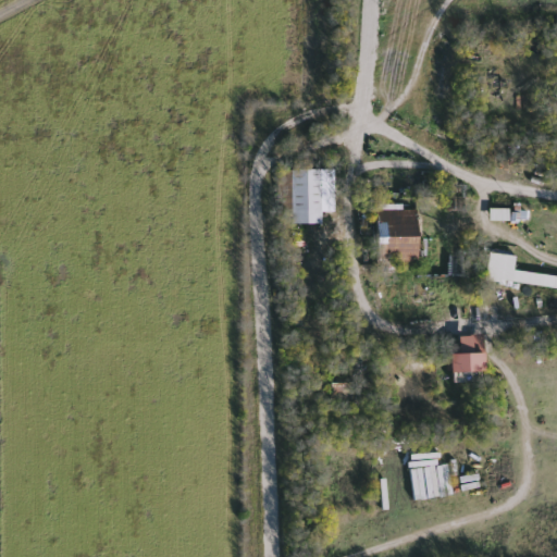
[(322,170),(322,224),(293,224),(293,170),(322,170)]
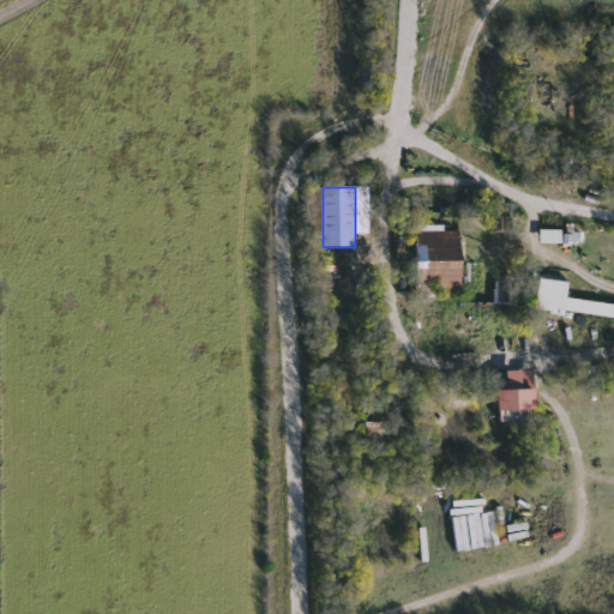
[(415,288),(415,229),(461,229),(461,287),(415,288)]
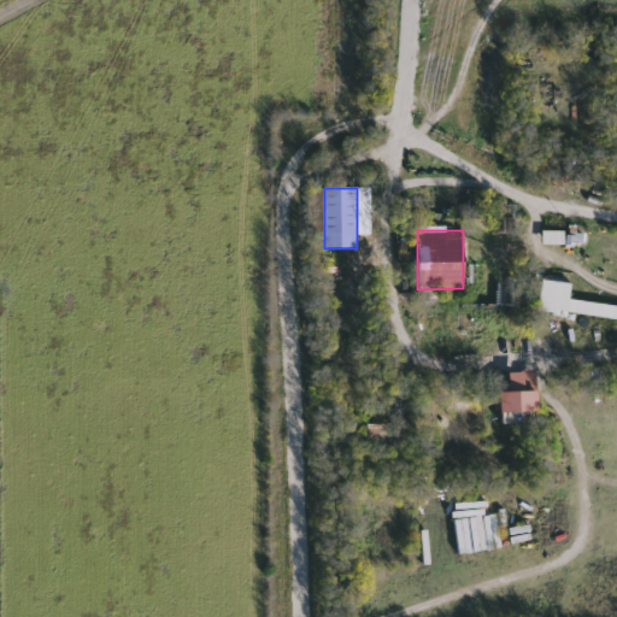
[(565,230),(565,244),(544,244),(544,230),(565,230)]
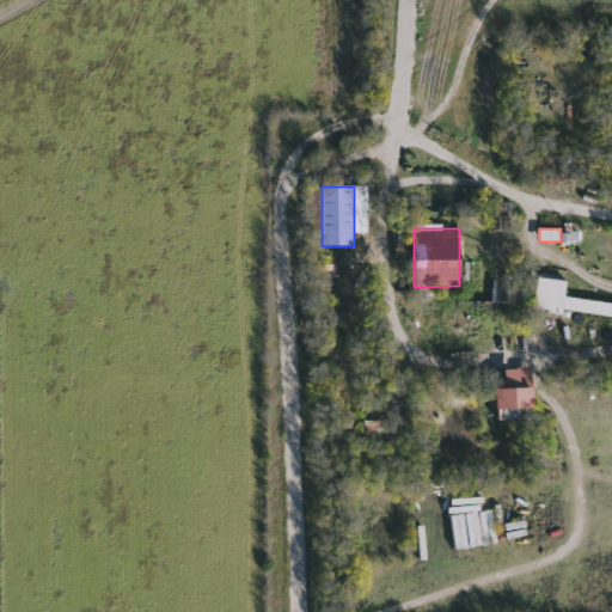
[(565,297),(611,301),(611,316),(534,306),(538,276),(568,281),(565,297)]
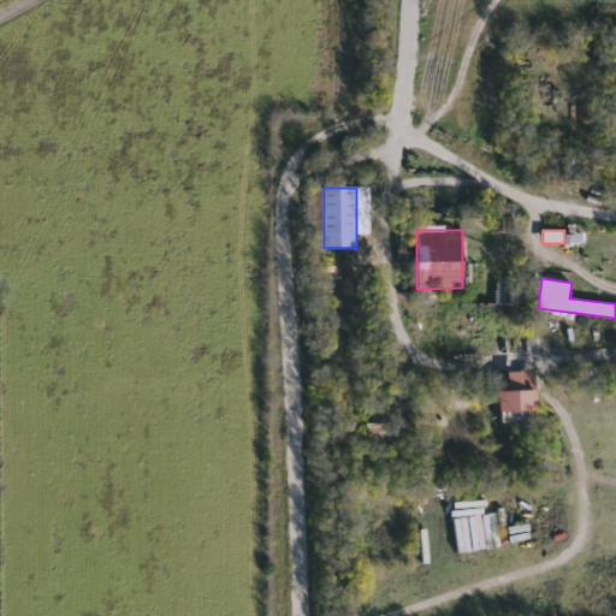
[(537,413),(498,413),(498,391),(508,391),(508,371),(537,371),(537,413)]
